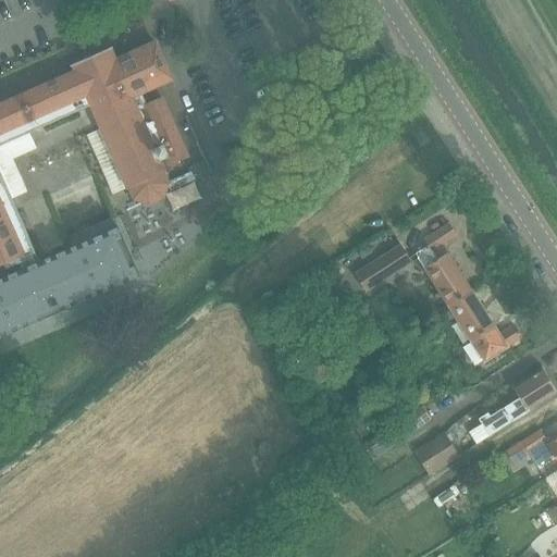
[(197,36),(193,26),(183,31),(187,40),(197,36)]
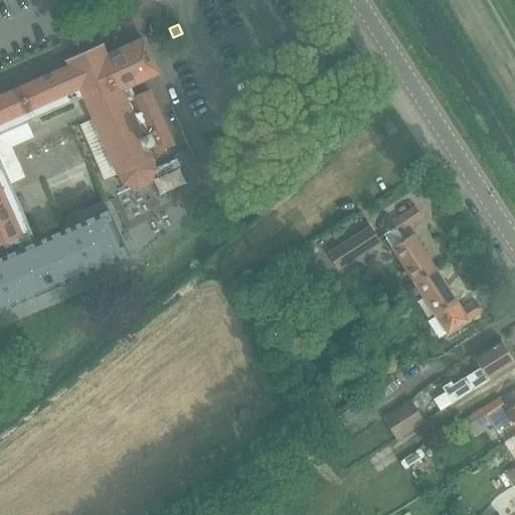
[(158,73),(143,40),(106,57),(101,45),(67,60),(70,66),(0,97),(0,247),(16,240),(32,234),(0,161),(0,136),(84,100),(118,176),(120,176),(124,184),(137,189),(150,183),(155,170),(151,161),(152,161),(147,148),(154,145),(157,153),(172,146),(148,93),(135,98),(130,87),(158,73)]
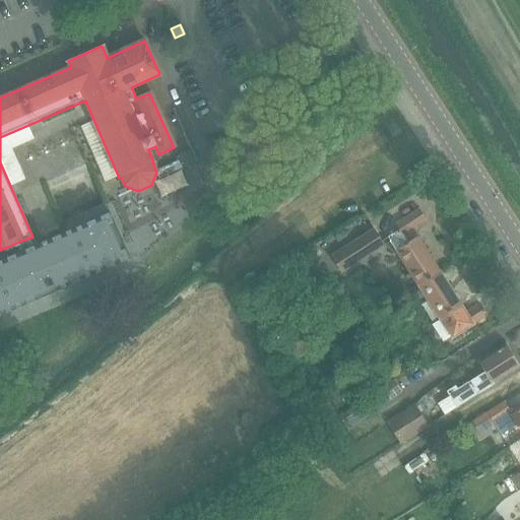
[(189,151),(177,156),(182,168),(194,163),(189,151)]
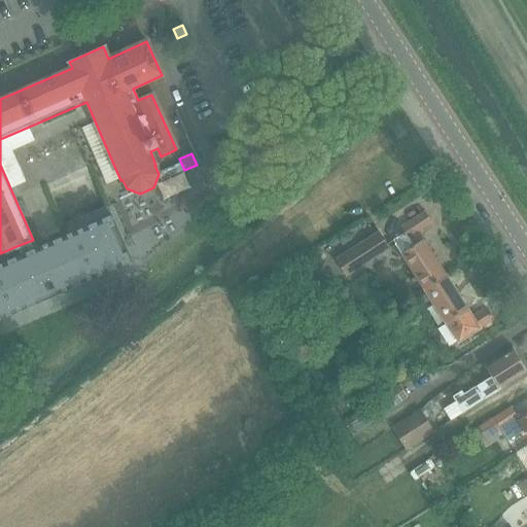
[(161,191),(182,182),(178,174),(156,183),(161,191)]
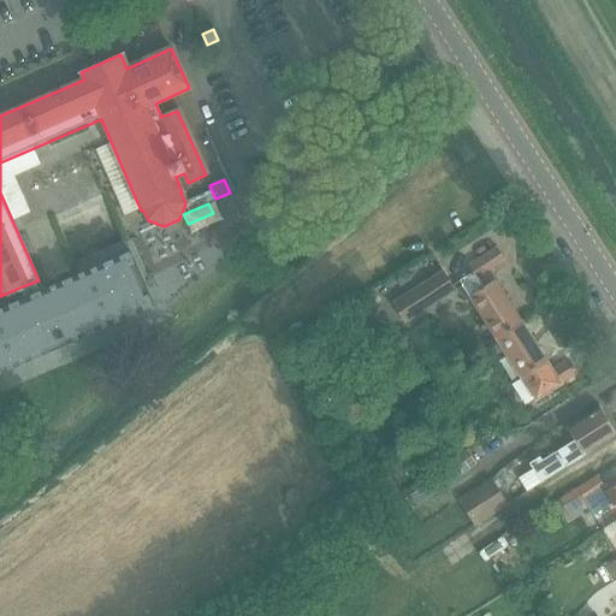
[(496,248),(477,261),(471,265),(477,274),(461,284),(496,339),(521,324),(489,272),(504,261),(496,248)]
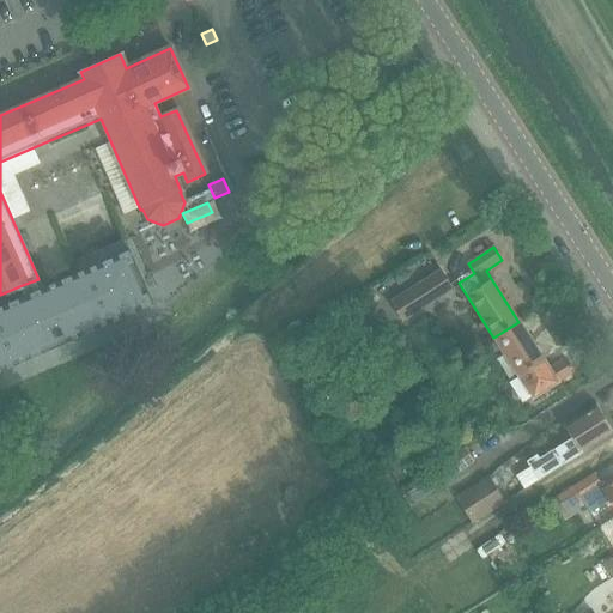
[(38,279),(19,286),(24,296),(0,307),(0,371),(152,304),(128,250),(42,289),(38,279)]
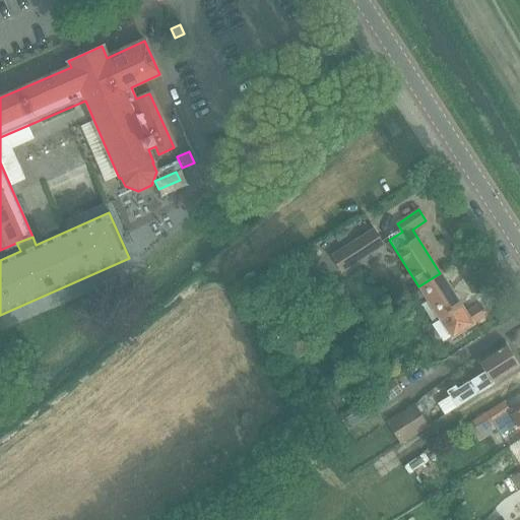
[(385,247),(373,229),(330,255),(341,273),(385,247)]
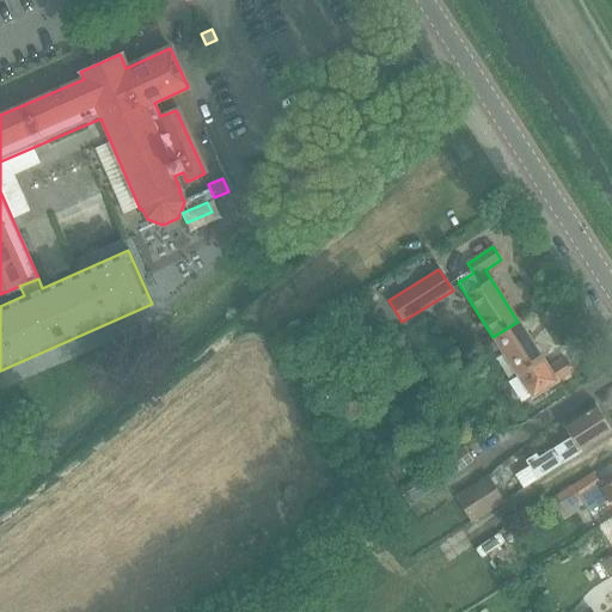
[(372,291),(360,299),(365,306),(377,298),(372,291)]
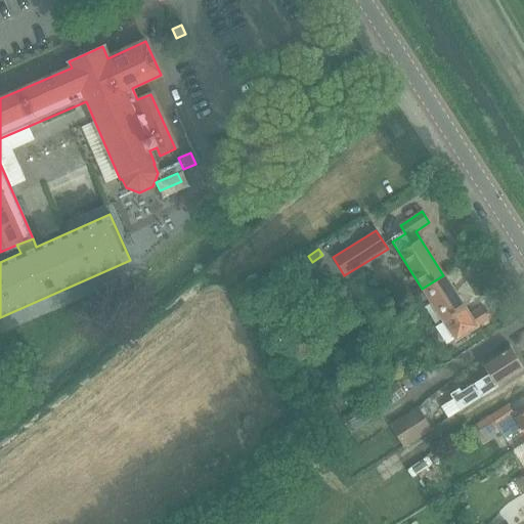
[(454,341),(473,329),(490,317),(483,307),(470,315),(443,275),(422,289),(454,341)]
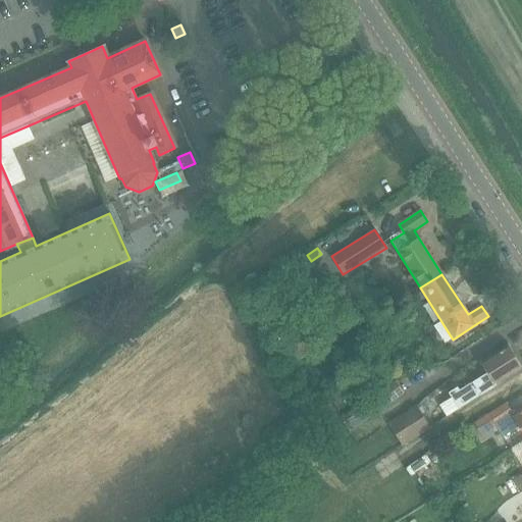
[(351,300),(337,303),(340,317),(354,314),(351,300)]
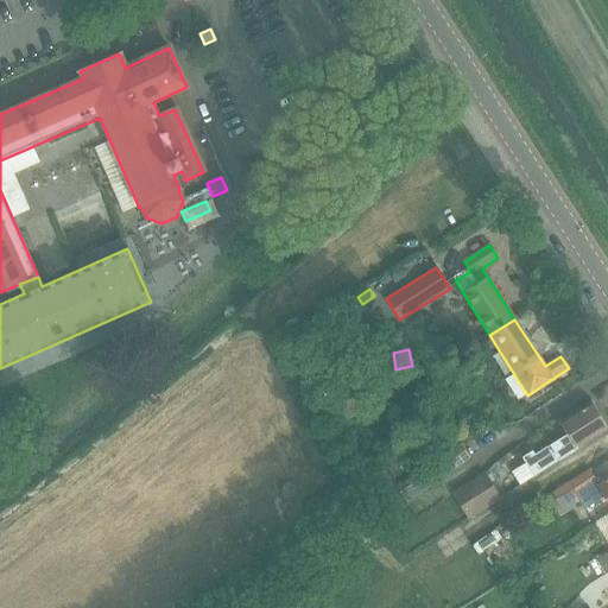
[(534,479),(545,472),(582,448),(581,445),(607,429),(591,404),(559,424),(567,435),(534,455),(532,453),(523,458),(534,479)]
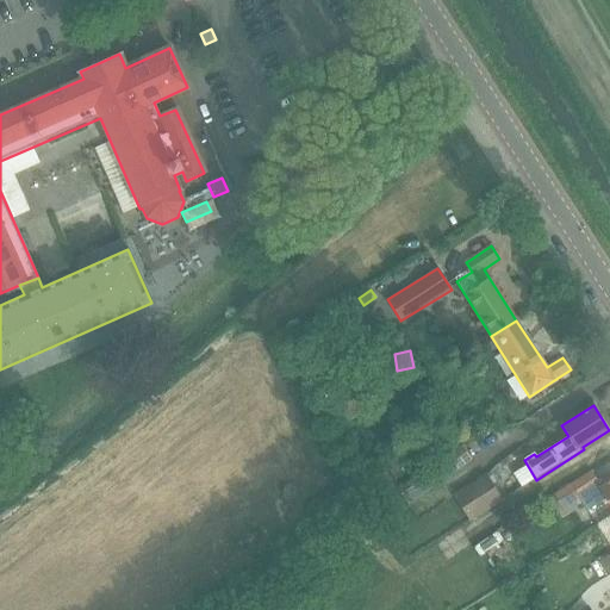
[(471,458),(460,443),(433,465),(443,479),(471,458)]
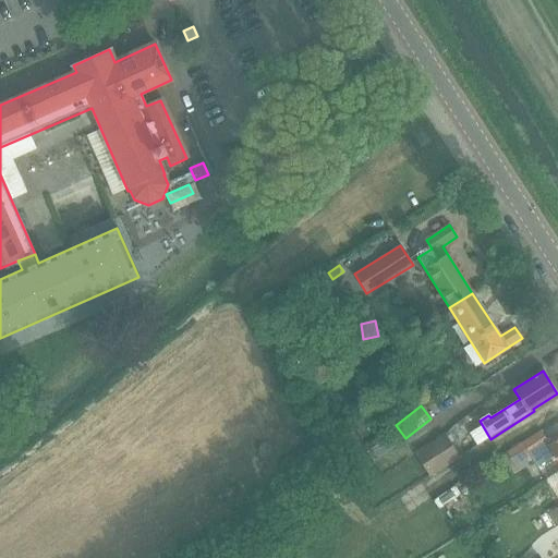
[(405,438),(396,425),(365,449),(374,461),(405,438)]
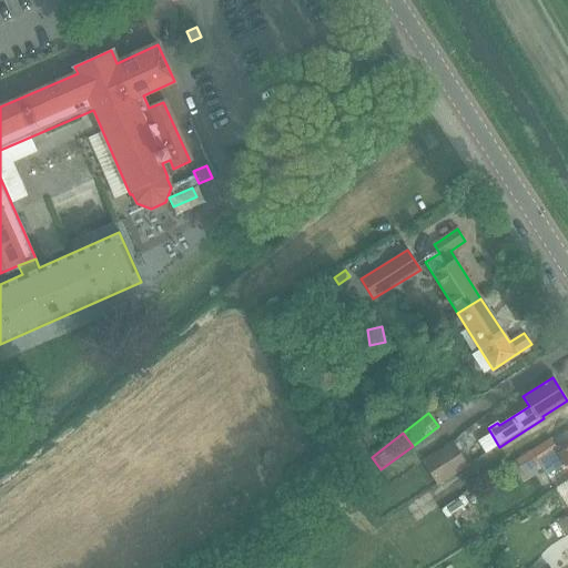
[(566,462),(567,465),(567,443),(558,450),(551,439),(533,452),(547,475),(566,462)]
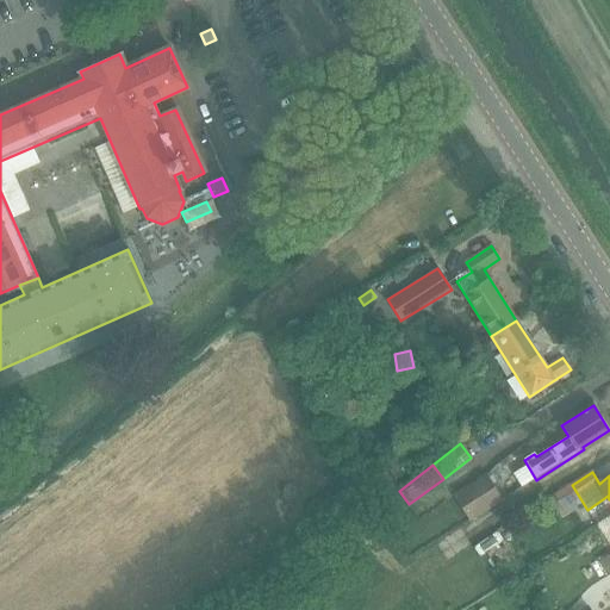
[(453,497),(468,521),(502,500),(487,475),(453,497)]
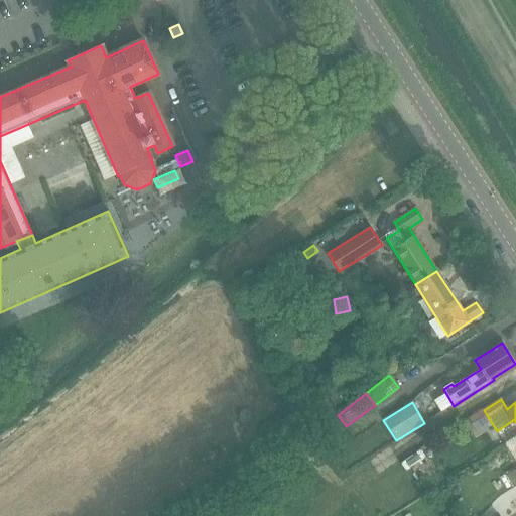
[(446,407),(433,411),(437,424),(452,420),(446,407)]
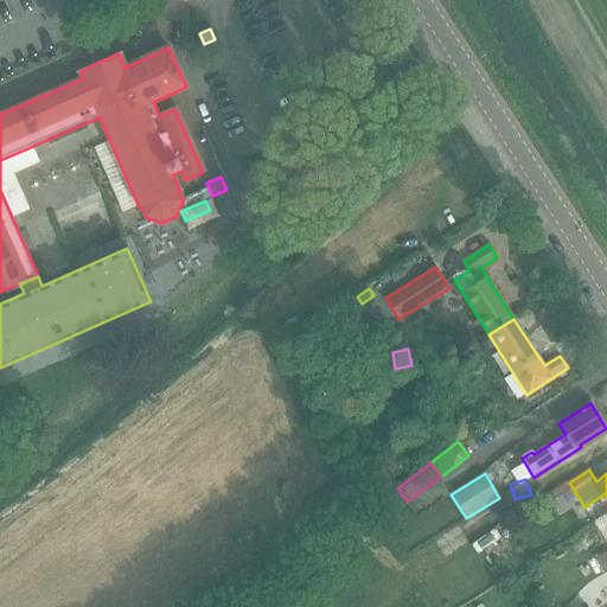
[(606,551),(594,560),(602,573),(606,569),(606,513),(602,517),(606,524),(606,551)]
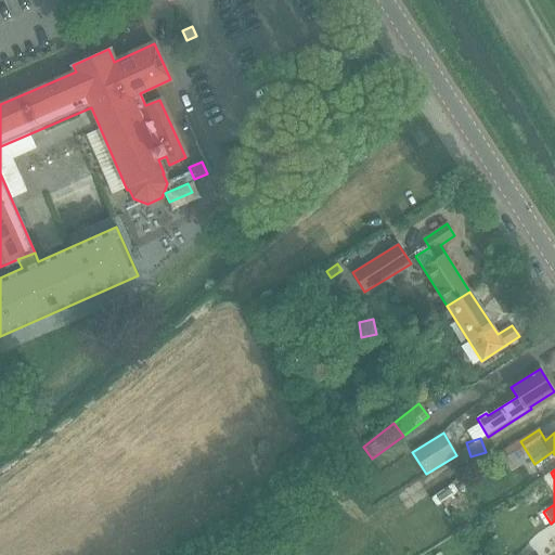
[(453,483),(438,493),(446,505),(461,495),(453,483)]
